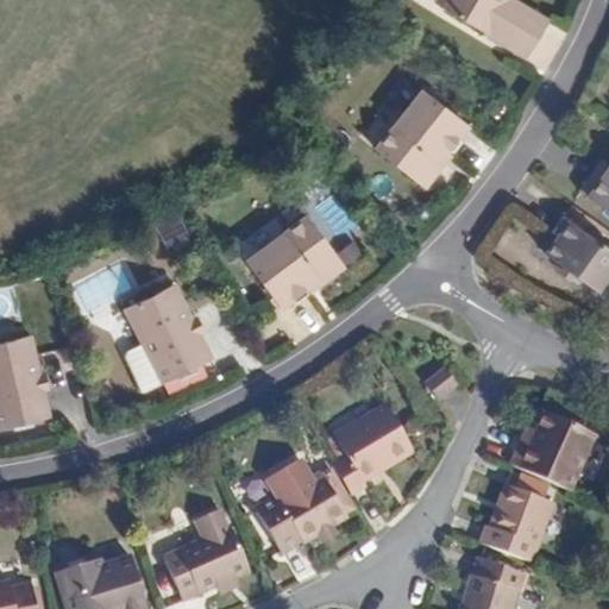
[(443,0),(439,7),(523,57),(542,26),(508,6),(512,0),(443,0)]
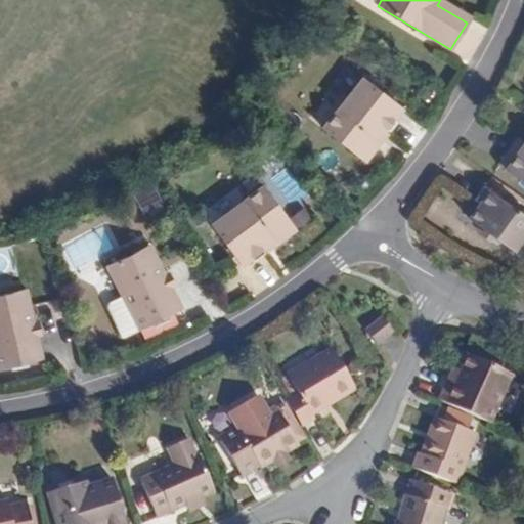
[(440,0),(437,5),(467,23),(472,15),(446,0),(440,0)]
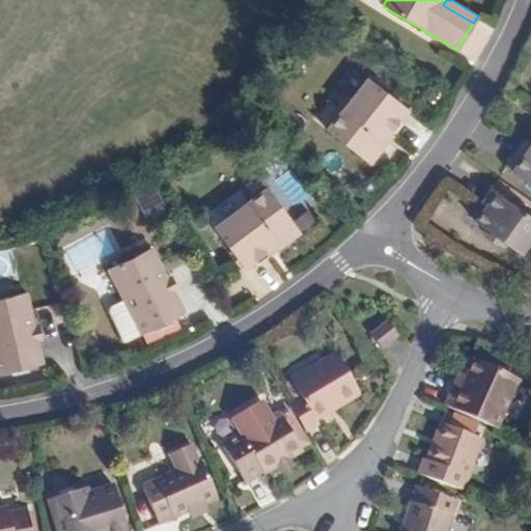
[(374,162),(385,147),(382,145),(392,133),(408,112),(366,78),(326,129),(367,163),(374,162)]
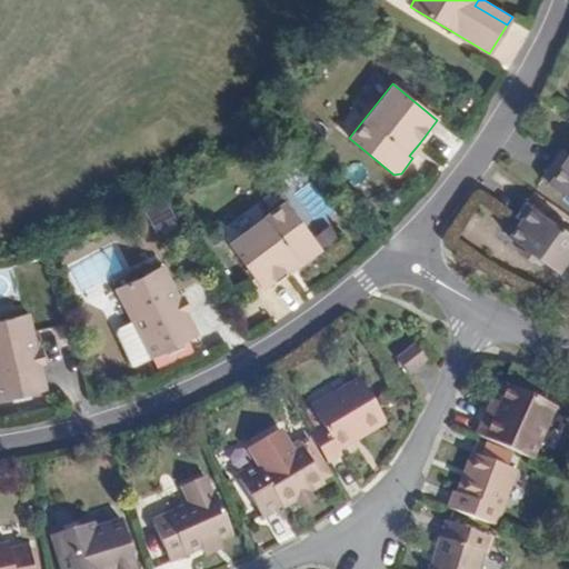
[(409,156),(412,158),(422,145),(420,142),(409,156)]
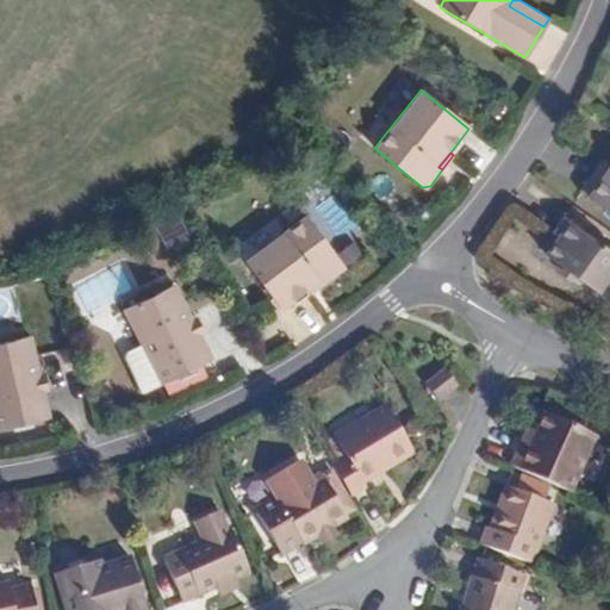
[(603,173),(608,166),(601,159),(595,167),(603,173)]
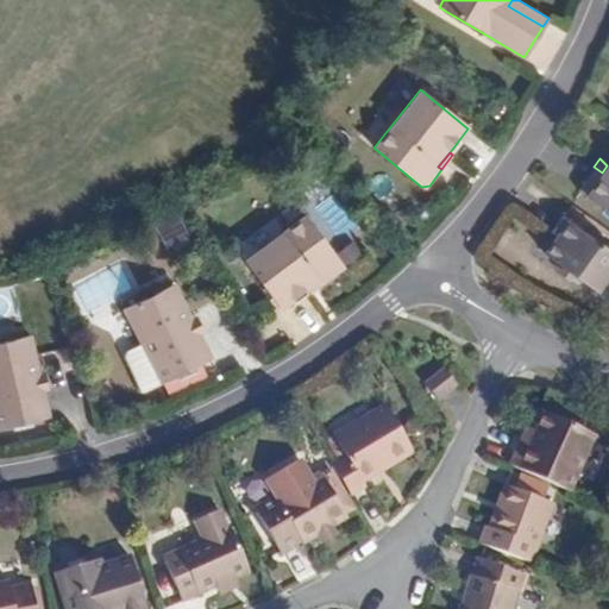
[(608,162),(607,165),(602,173),(594,167),(577,192),(608,213),(608,162)]
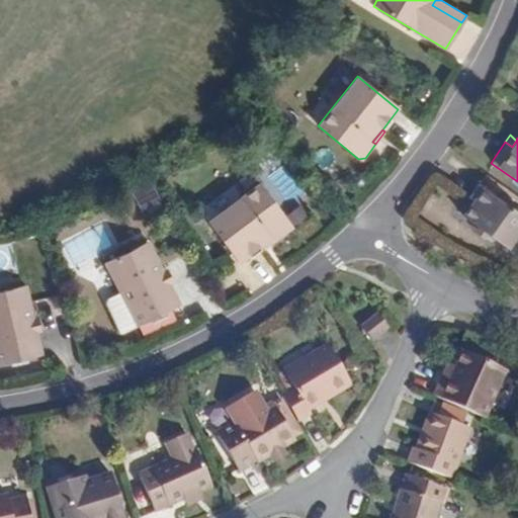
[(239,266),(261,249),(278,237),(280,240),(289,234),(290,227),(259,183),(207,221),(239,266)]
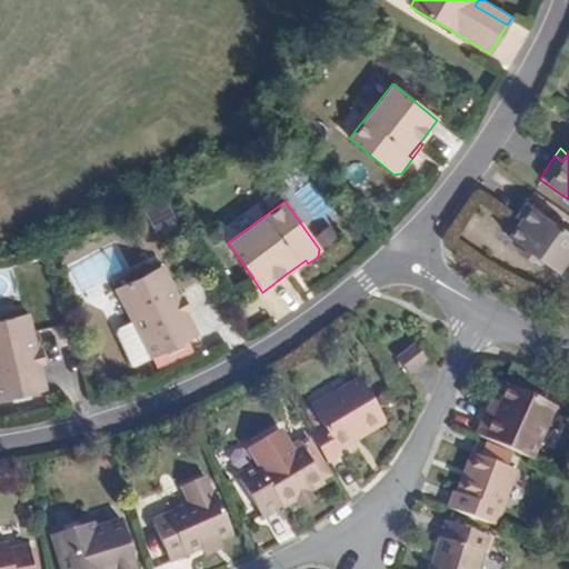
[(527,252),(533,258),(555,272),(558,272),(568,255),(568,233),(525,202),(515,217),(519,222),(508,239),(527,252)]
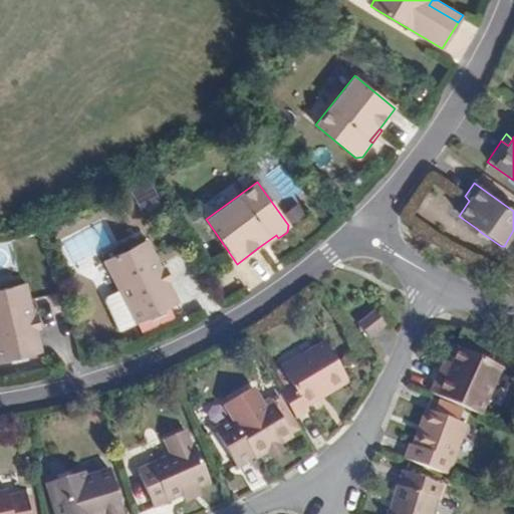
[(479,239),(482,233),(476,228),(472,234),(479,239)]
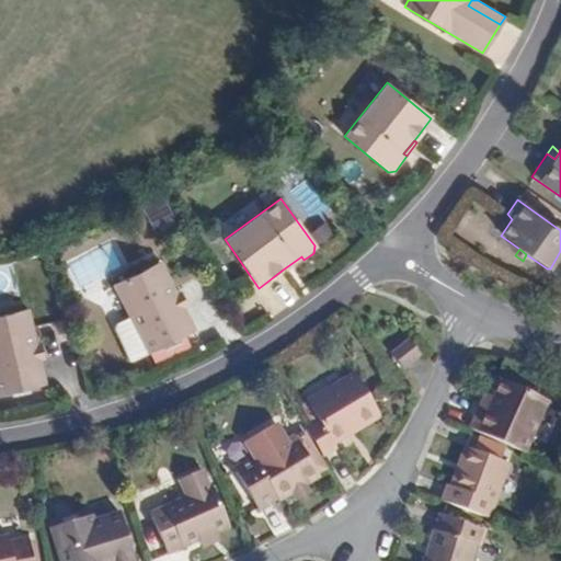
[(301,256),(283,270),(284,273),(304,260),(301,256)]
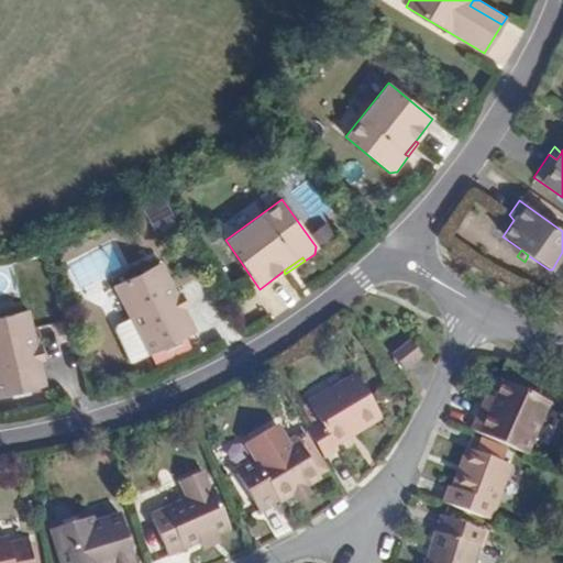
[(114,286),(148,355),(196,330),(186,308),(177,291),(163,262),(114,286)]
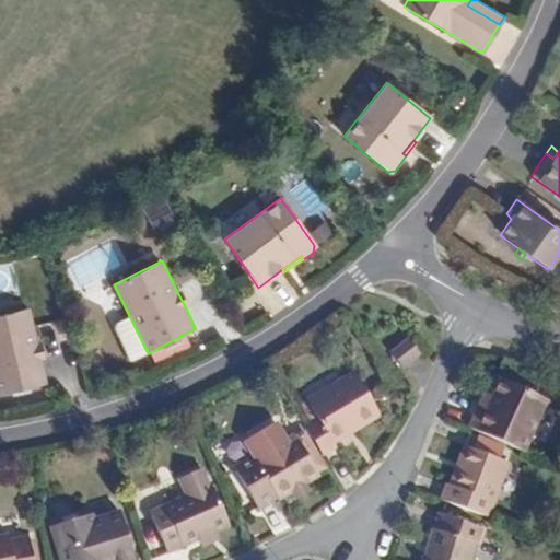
[(182,290),(176,290),(185,306),(188,304),(182,290)]
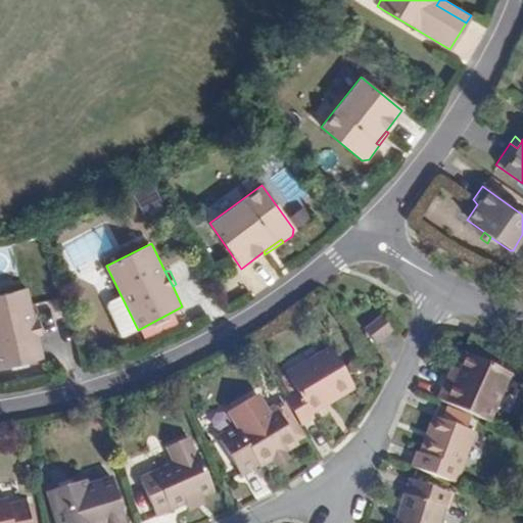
[(39,337),(35,320),(27,288),(0,293),(0,368),(44,359),(39,337)]
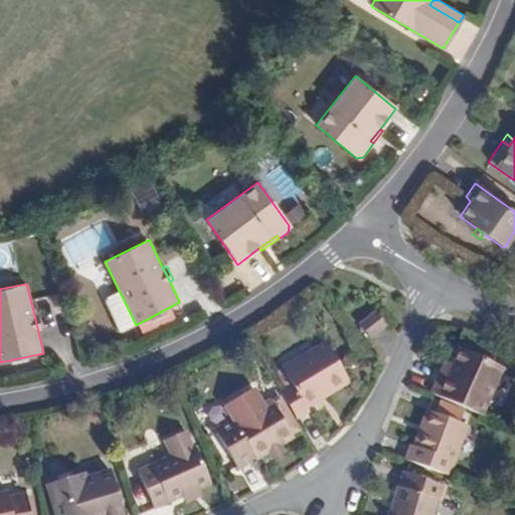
[(136,325),(119,291),(107,296),(105,302),(120,332),(136,325)]
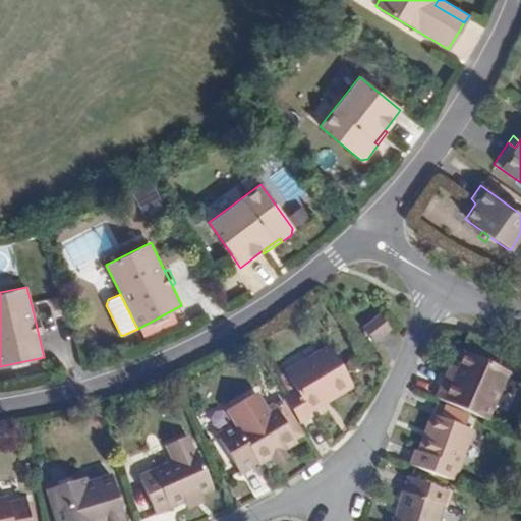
[(379,315),(362,329),(373,343),(390,332),(379,315)]
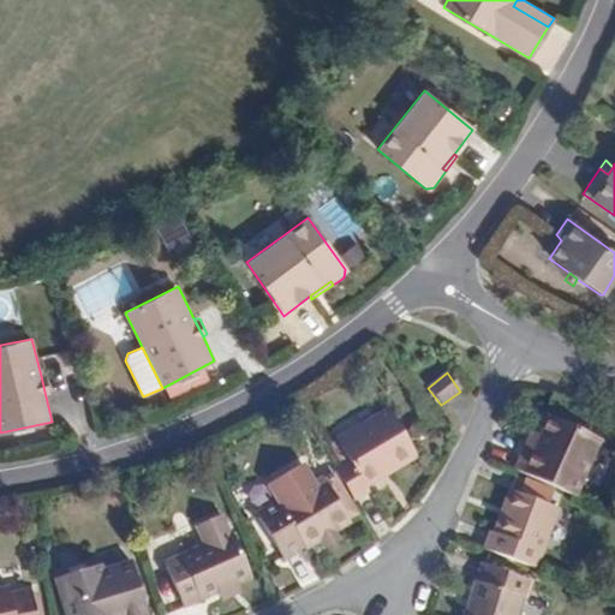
[(346,460),(334,467),(354,502),(369,494),(368,488),(394,472),(390,464),(412,451),(388,408),(335,440),(346,460)]
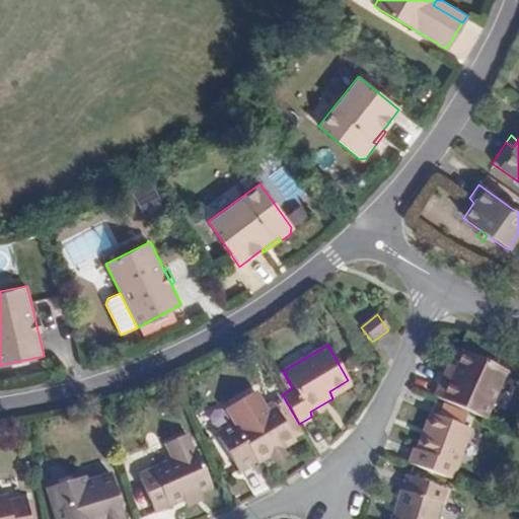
[(440,381),(433,396),(487,420),(508,372),(461,353),(455,368),(447,384),(440,381)]
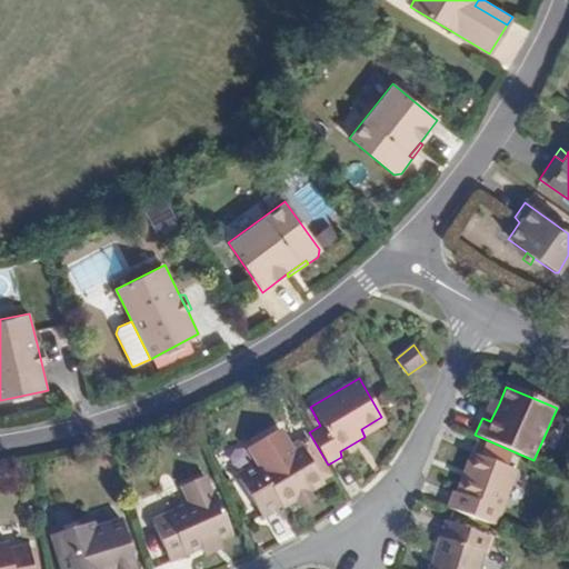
[(489,399),(482,418),(490,421),(499,403),(489,399)]
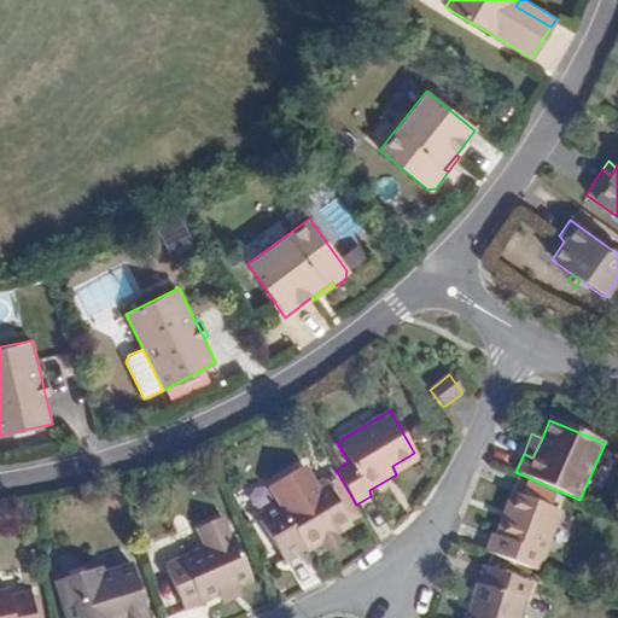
[(392,466),(396,474),(419,460),(414,453),(392,466)]
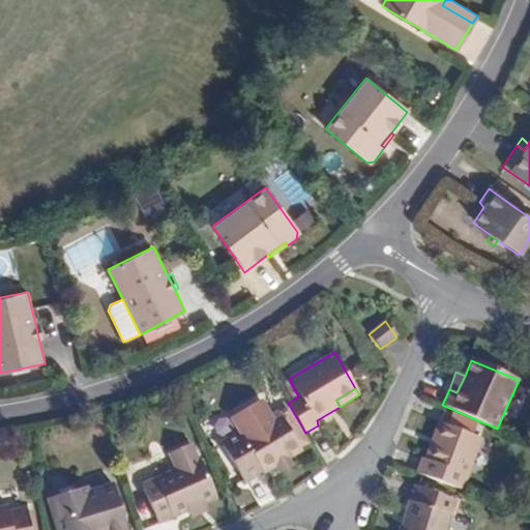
[(237,431),(218,441),(242,483),(261,473),(264,476),(301,452),(276,413),(240,436),(237,431)]
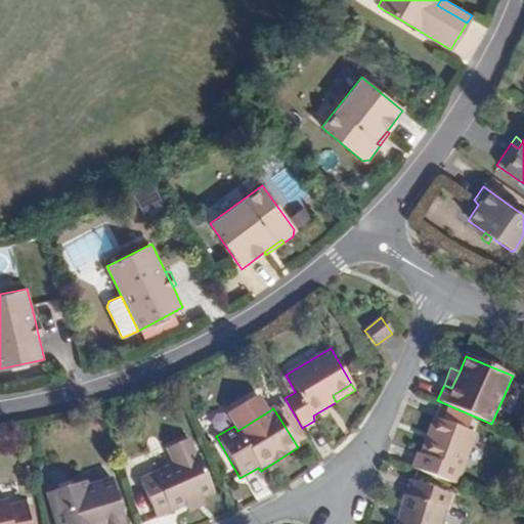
[(415,452),(410,468),(457,485),(474,435),(432,419),(419,454),(415,452)]
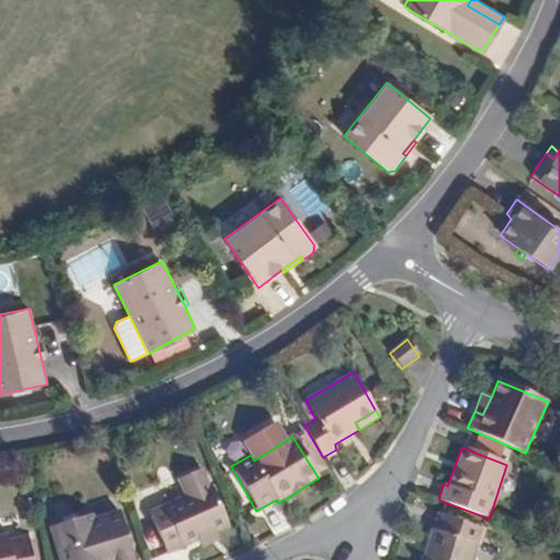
[(198,540),(214,534),(229,528),(202,469),(177,480),(183,497),(148,512),(166,555),(198,540)]
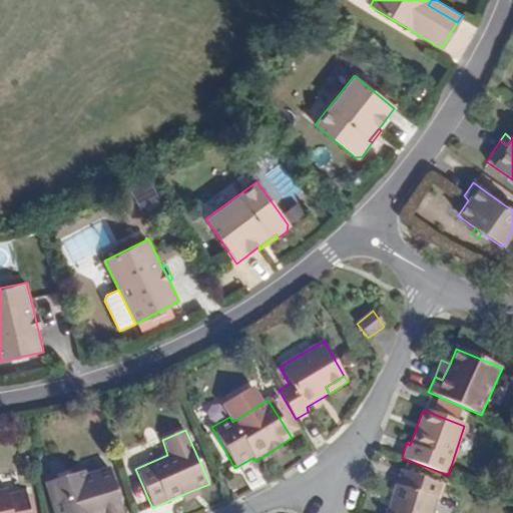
[(122,512),(110,468),(87,475),(85,470),(44,483),(52,512),(122,512)]
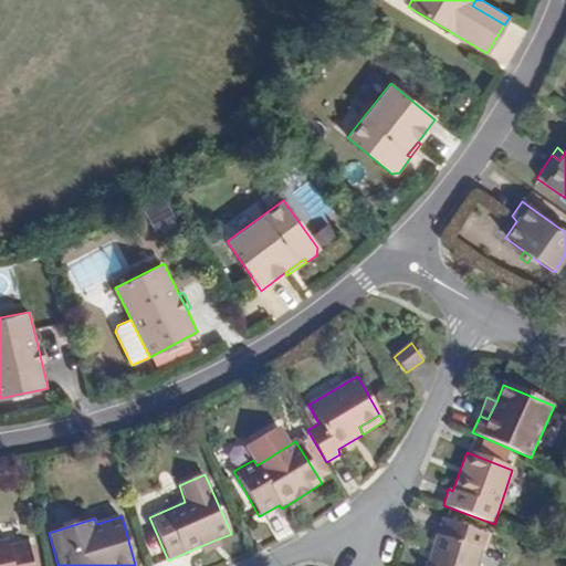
[(435,535),(425,565),(479,565),(489,534),(442,521),(438,535),(435,535)]
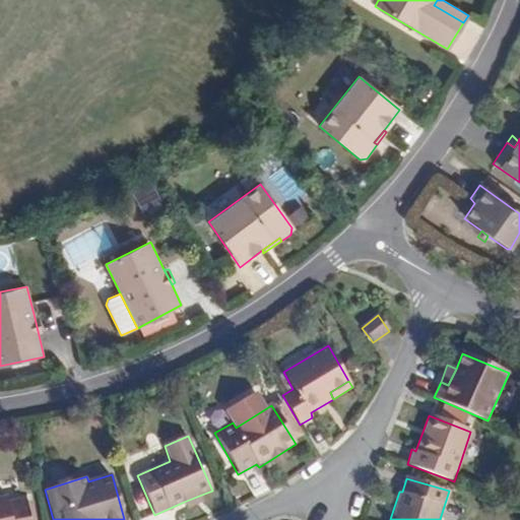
[(0,519),(28,519),(24,499),(8,501),(7,496),(0,497),(0,519)]
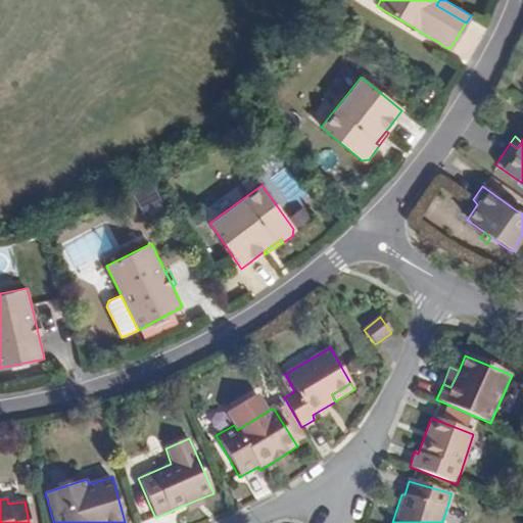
[(203,505),(200,498),(185,505),(188,512),(203,505)]
